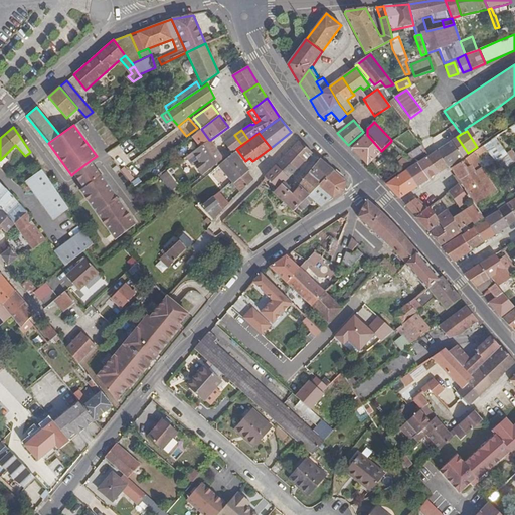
[(241,144),(234,135),(224,143),(231,151),(241,144)]
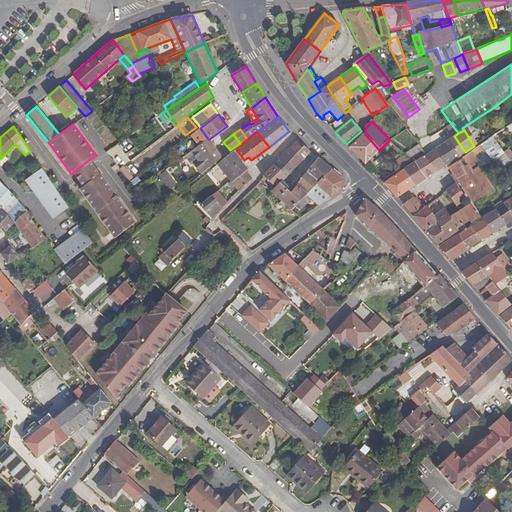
[(379,150),(365,134),(350,148),(365,165),(379,150)]
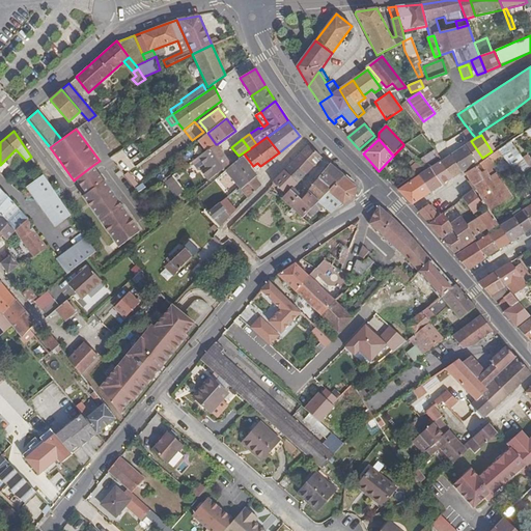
[(482,158),(471,141),(467,144),(477,160),(482,158)]
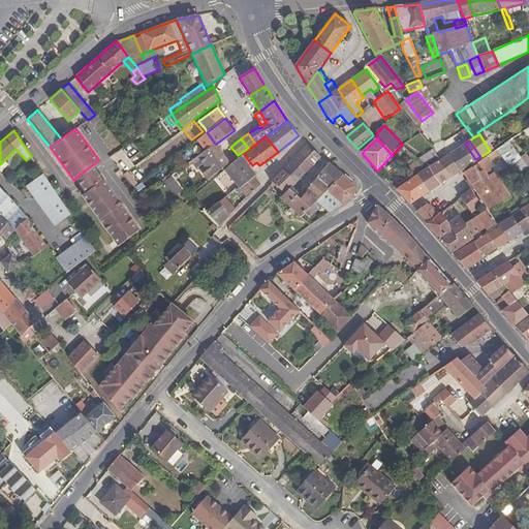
[(510,157),(517,153),(509,142),(503,145),(510,157)]
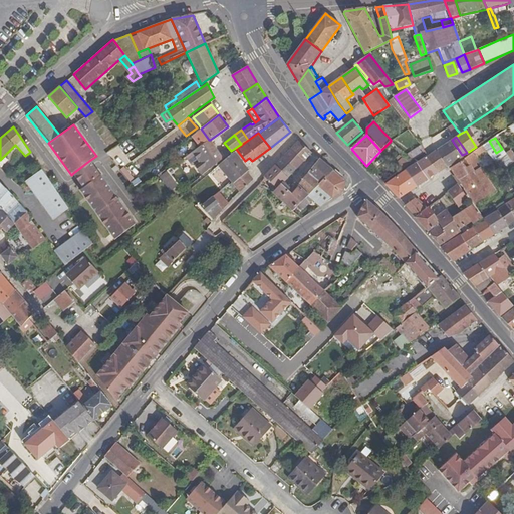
[(223,159),(210,140),(209,140),(192,152),(199,162),(203,160),(210,169),(223,159)]
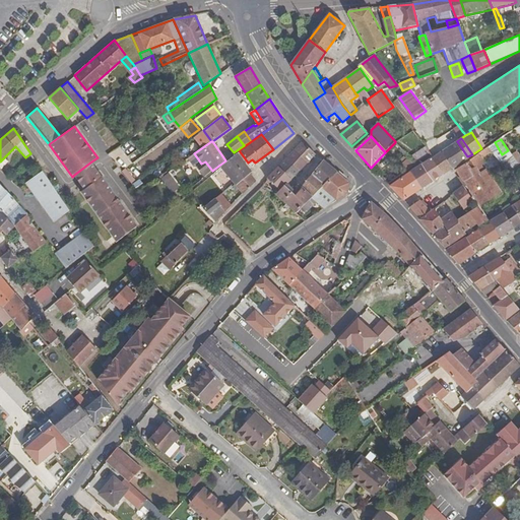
[(467,156),(457,141),(451,145),(461,161),(467,156)]
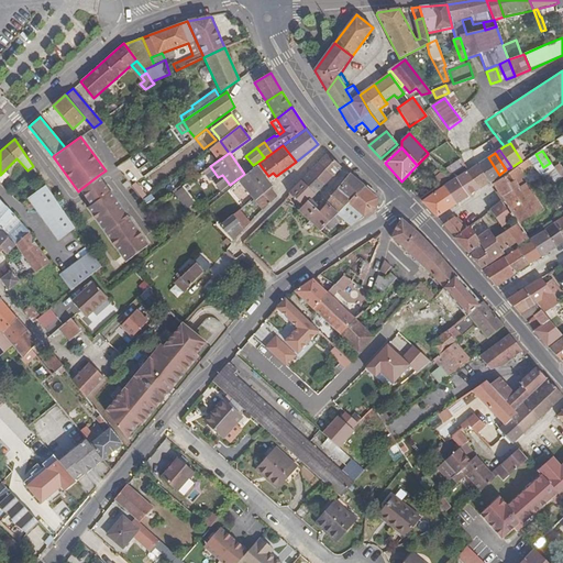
[(327,155),(319,164),(333,177),(342,168),(327,155)]
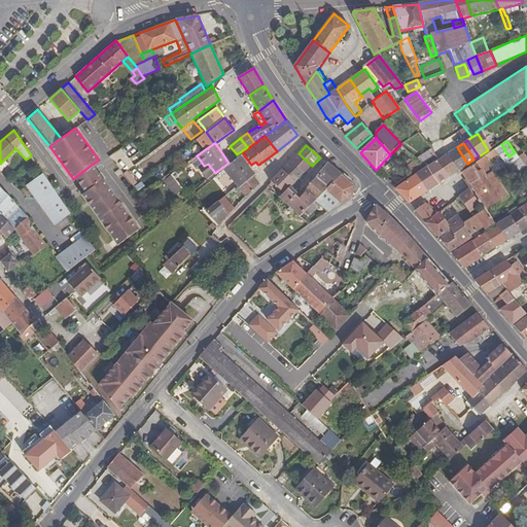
[(467,164),(457,147),(447,154),(457,170),(467,164)]
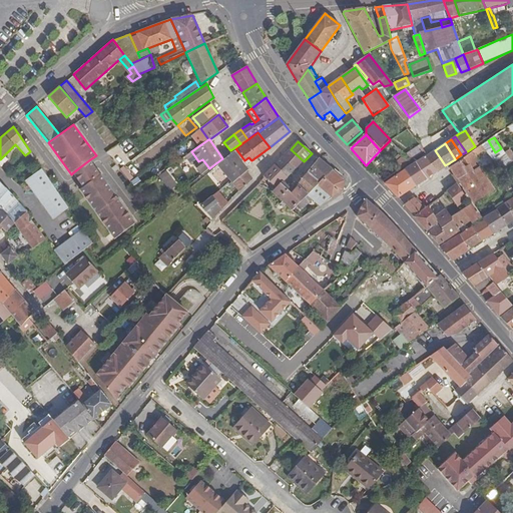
[(404,155),(410,161),(425,151),(420,145),(404,155)]
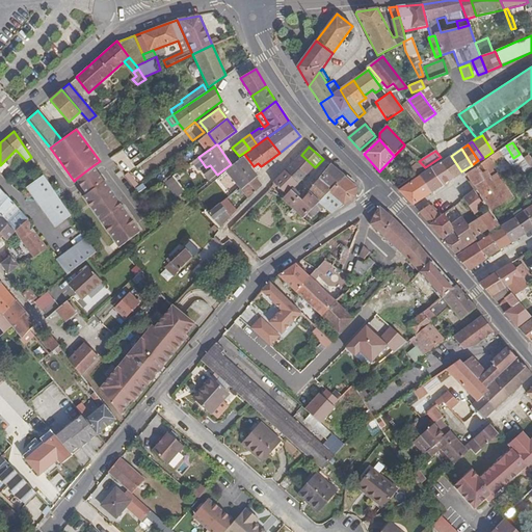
[(531,171),(520,154),(513,158),(511,159),(521,174),(527,182),(531,178),(531,171)]
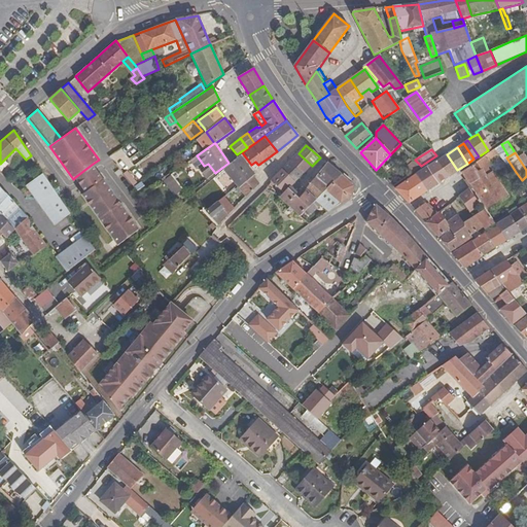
[(299,153),(290,161),(305,174),(312,166),(299,153)]
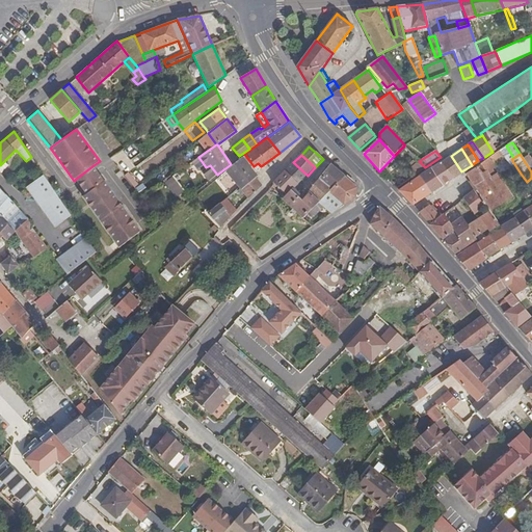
[(461,171),(451,156),(442,162),(452,179),(461,171)]
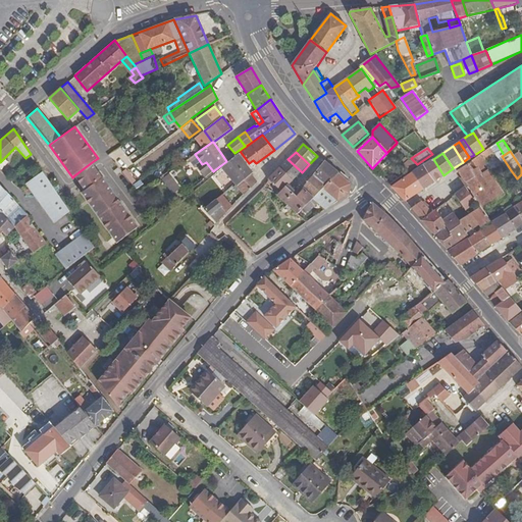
[(480,154),(472,160),(477,167),(479,170),(487,164),(480,154)]
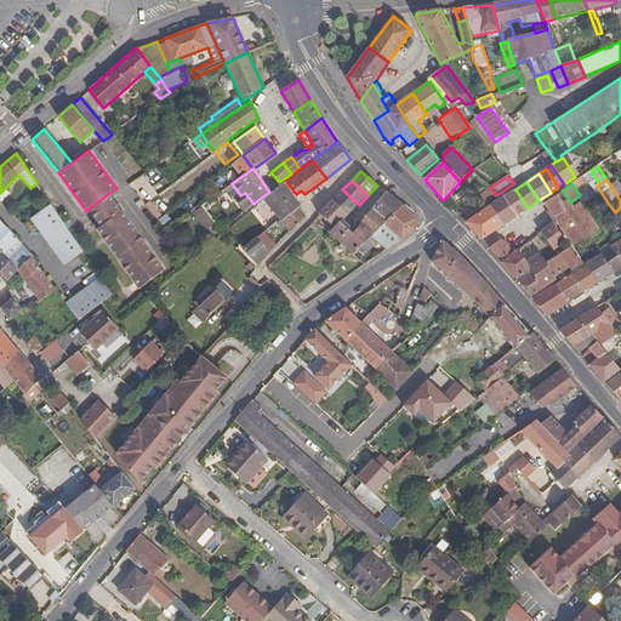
[(279,221),(280,222),(300,206),(292,197),(281,184),(263,200),(278,218),(279,221)]
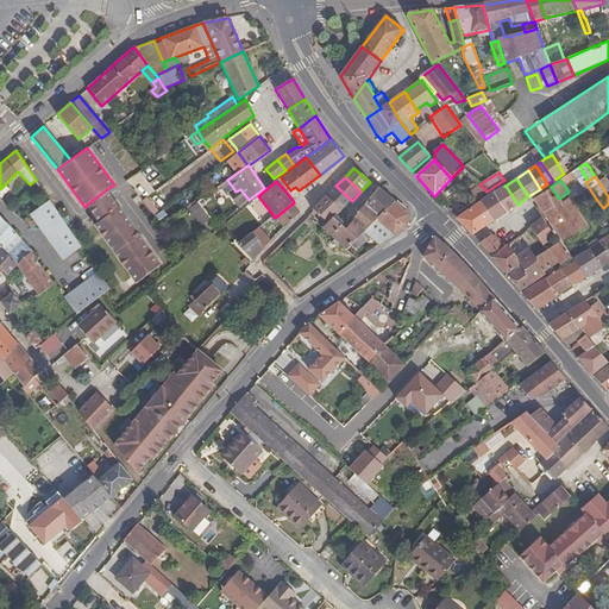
[(487,192),(479,184),(477,181),(469,189),(478,199),(488,194),(487,192)]
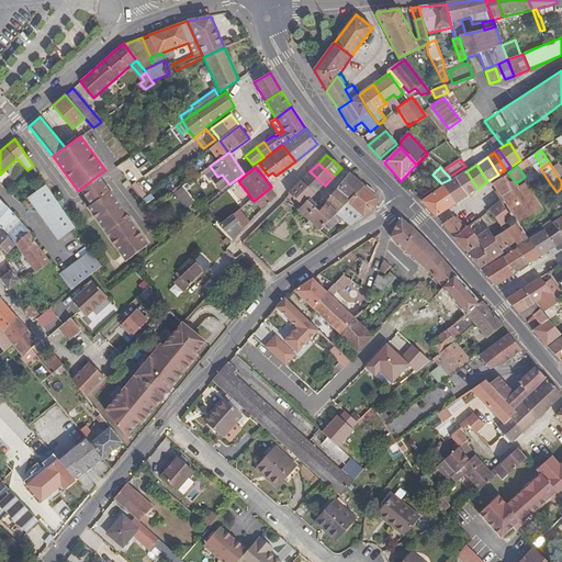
[(310,171),(301,181),(315,195),(325,186),(310,171)]
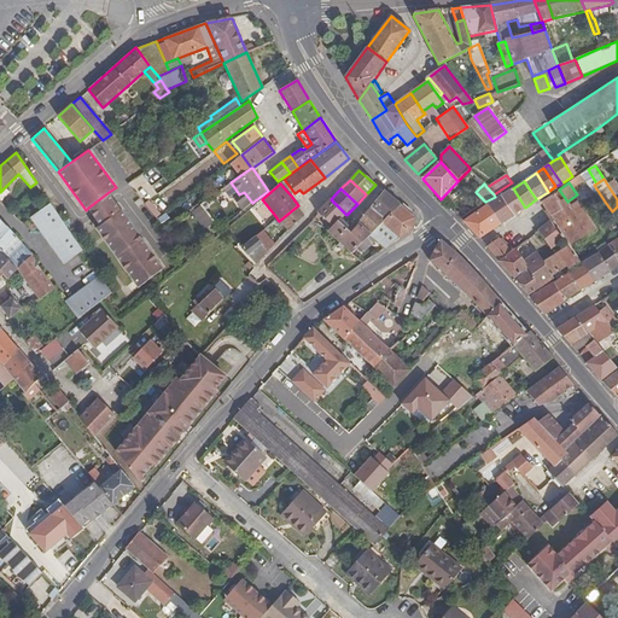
[(525,208),(513,188),(501,196),(514,215),(525,208)]
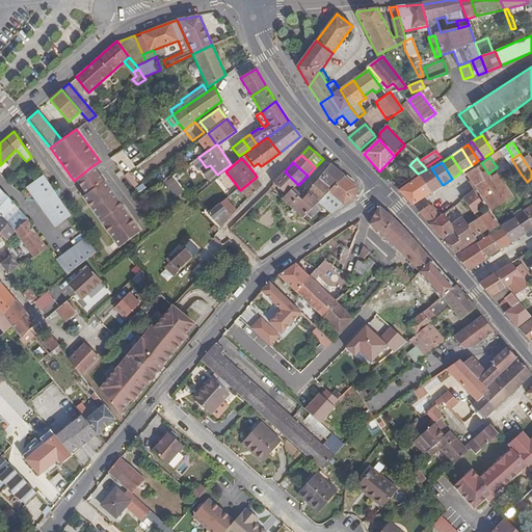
[(331,190),(345,177),(329,164),(318,180),(331,190)]
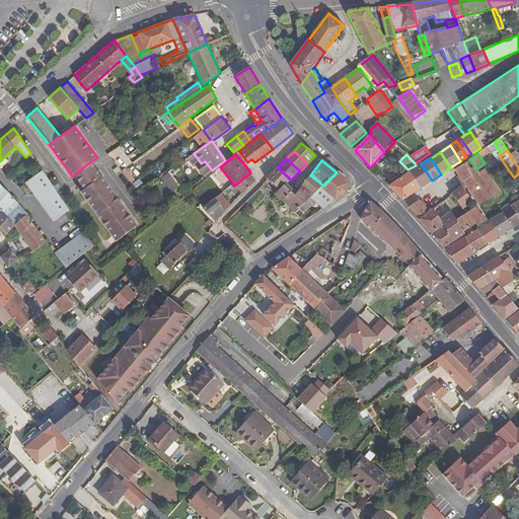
[(477,200),(480,205),(494,197),(490,190),(493,187),(489,179),(485,181),(476,169),(474,166),(469,169),(465,162),(454,170),(475,201),(477,200)]
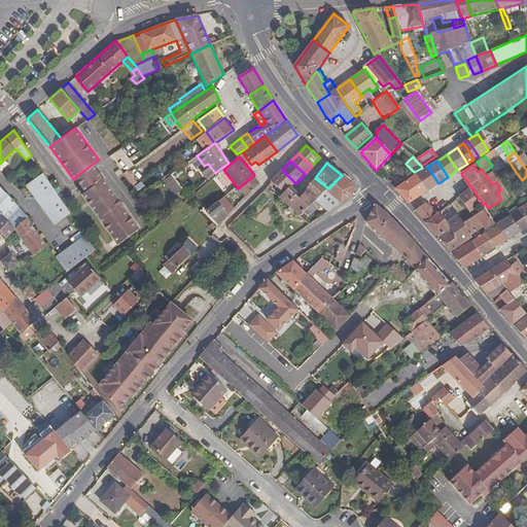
[(438,183),(427,167),(423,169),(417,173),(428,190),(438,183)]
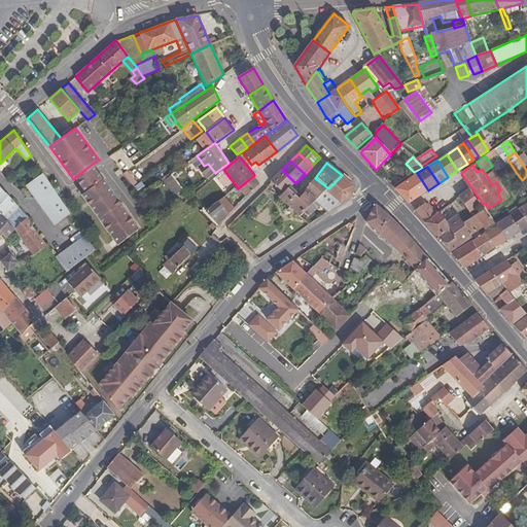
[(295,183),(282,170),(271,181),(284,194),(291,187),(295,183)]
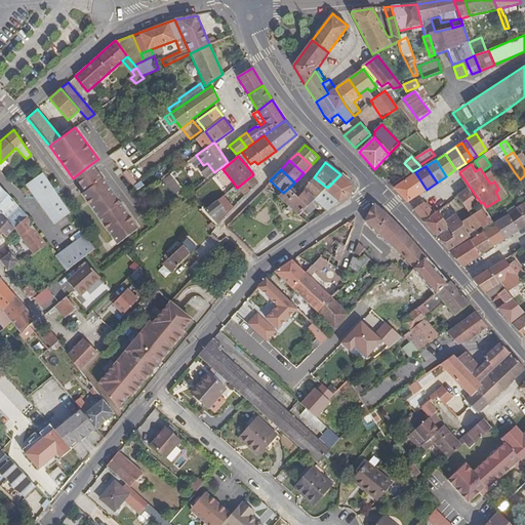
[(135,182),(126,170),(122,172),(132,185),(135,182)]
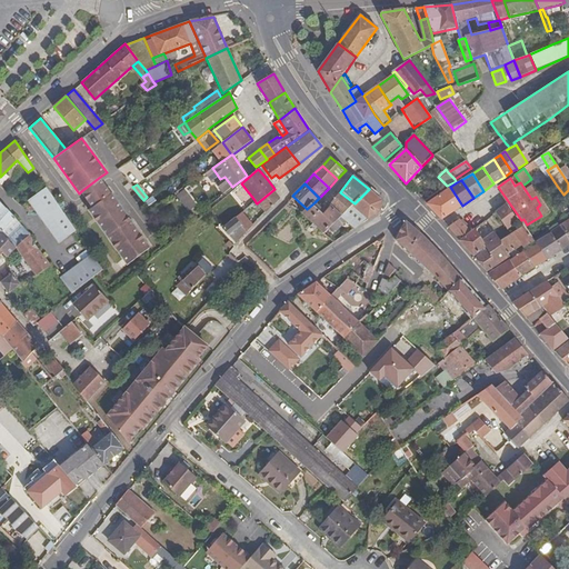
[(557,199),(563,195),(557,186),(542,196),(548,206),(557,199)]
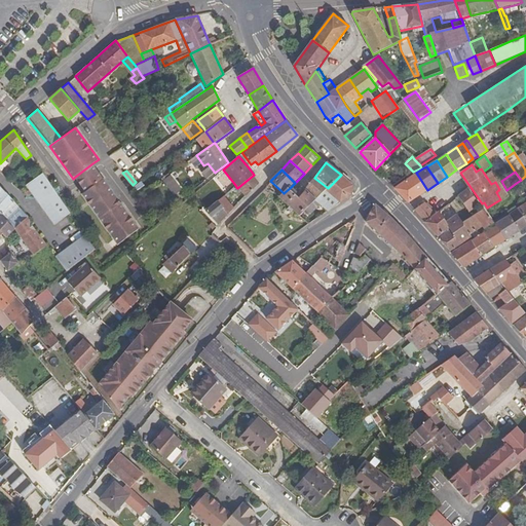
[(427,190),(416,173),(395,189),(408,202),(427,190)]
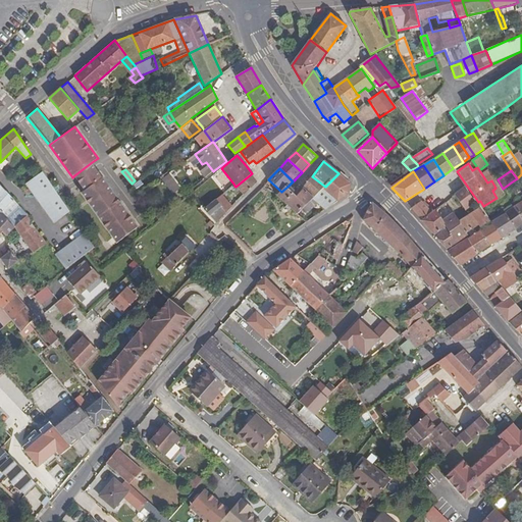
[(173,192),(180,187),(179,187),(169,172),(162,177),(173,192)]
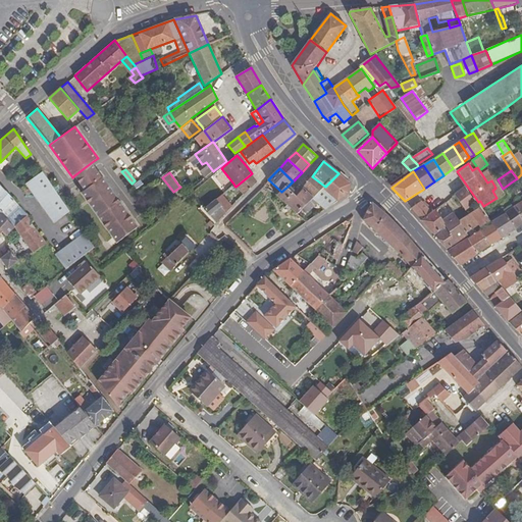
[(56,194),(43,173),(29,184),(56,222),(69,213),(69,211),(56,194)]
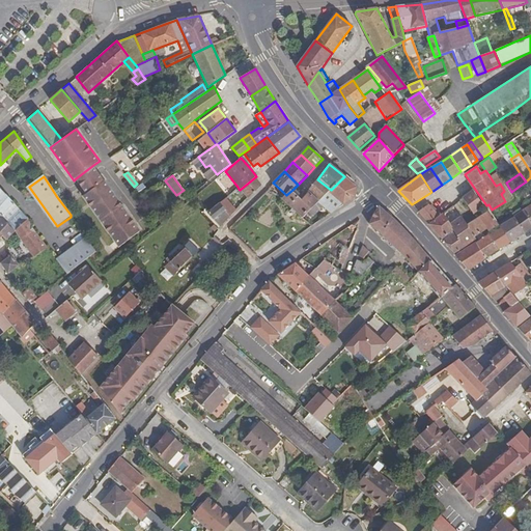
[(257,177),(256,176),(240,190),(244,193),(247,198),(261,186),(256,178),(257,177)]
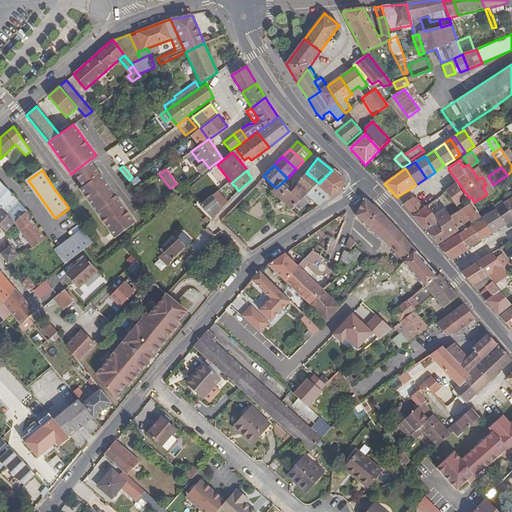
[(332,170),(319,183),(308,194),(305,198),(310,203),(312,200),(319,206),(343,190),(344,180),(332,170)]
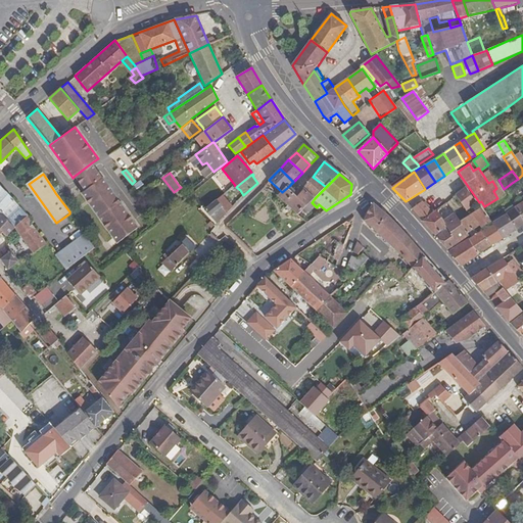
[(304,189),(315,198),(326,187),(313,177),(303,188),(304,189)]
